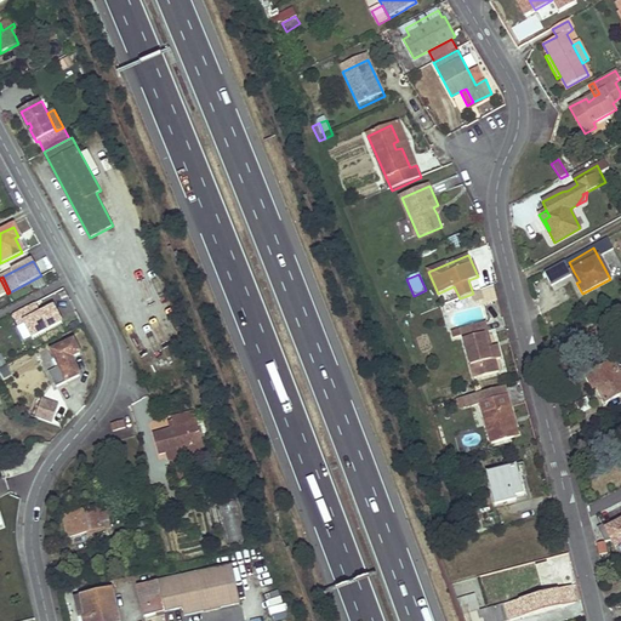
[(35,303),(13,314),(20,325),(24,323),(33,337),(62,322),(53,307),(40,313),(35,303)]
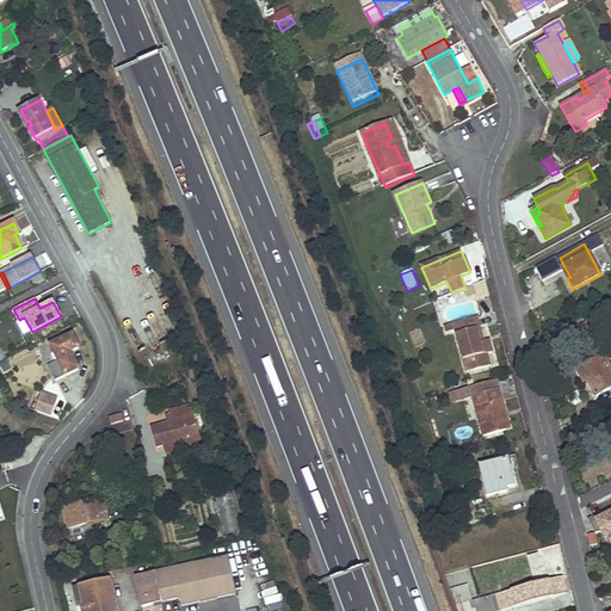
[(480,329),(477,318),(444,327),(446,333),(455,331),(467,372),(491,365),(487,355),(493,353),(489,341),(485,343),(480,344),(476,331),(480,329)]
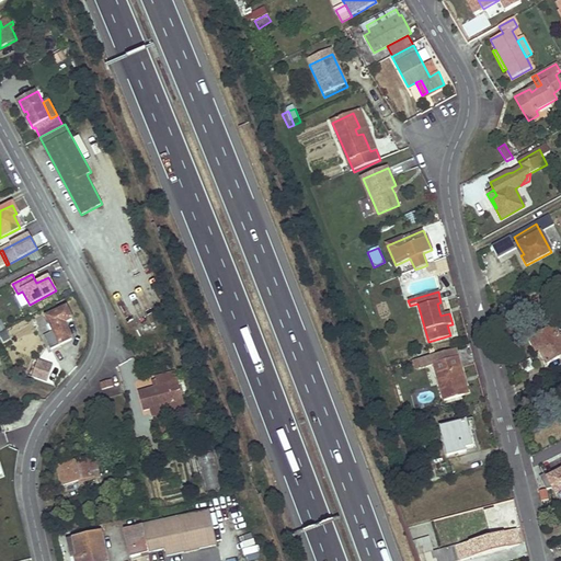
[(72,320),(67,307),(47,317),(54,331),(44,335),(50,350),(72,340),(66,322),(72,320)]
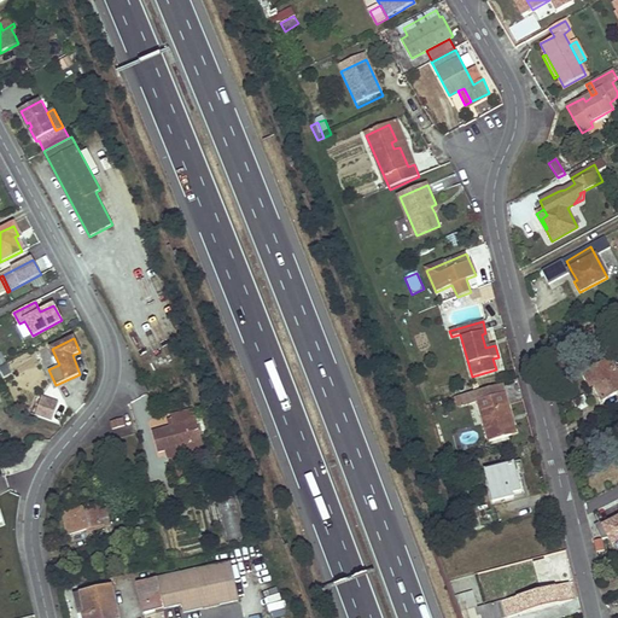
[(0,368),(4,377),(11,374),(7,363),(0,366),(0,368)]
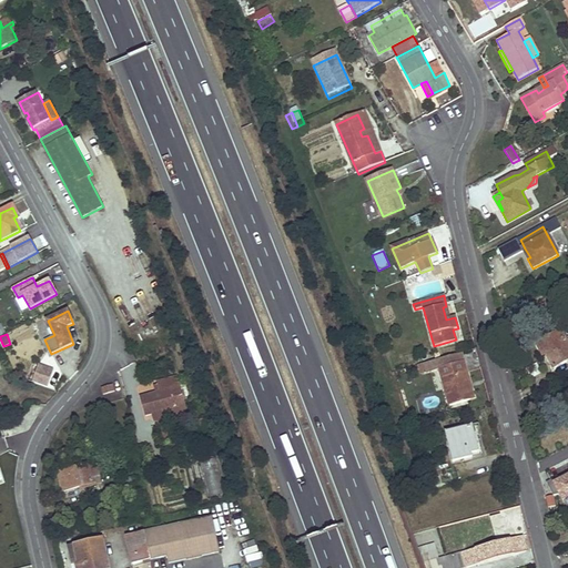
[(567,351),(566,347),(559,334),(537,345),(543,356),(546,354),(554,368),(567,361),(567,351)]
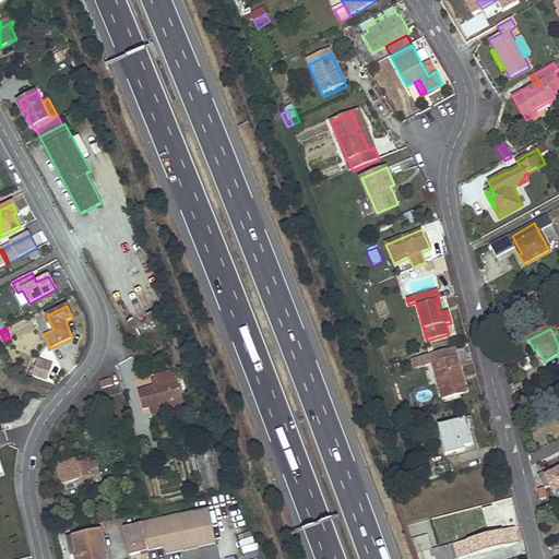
[(453,347),(435,353),(438,361),(455,356),(453,347)]
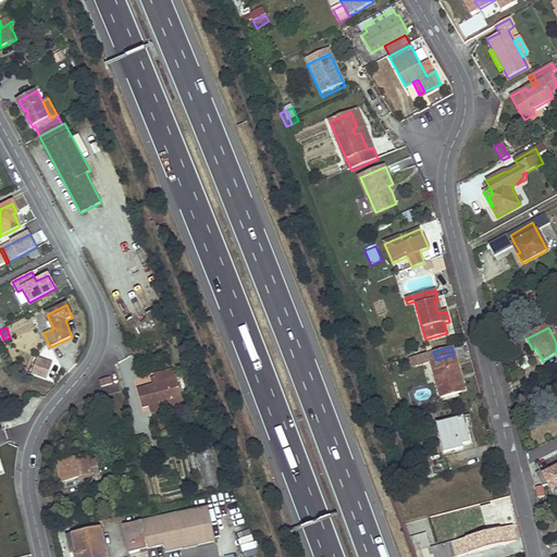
[(457,364),(454,355),(436,360),(433,351),(411,358),(415,367),(430,361),(441,398),(460,392),(453,367),(457,364)]
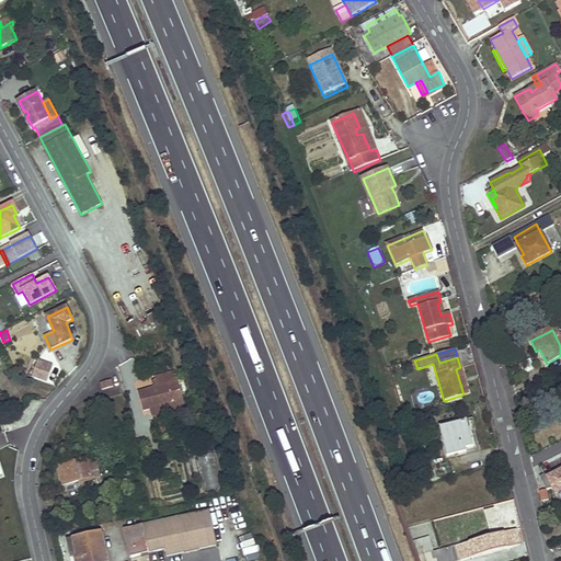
[(33,377),(48,382),(54,366),(38,361),(33,377)]
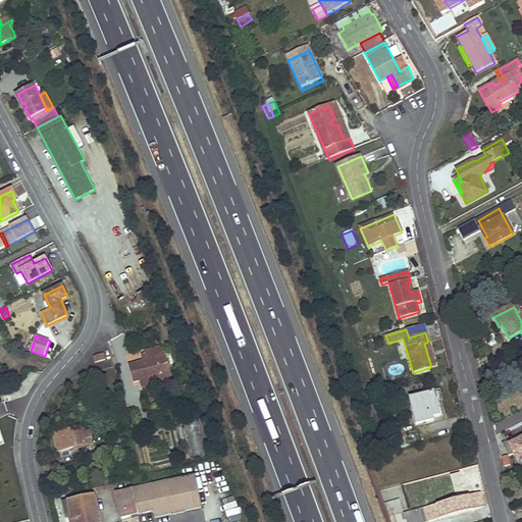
[(435,366),(428,342),(424,344),(431,367),(435,366)]
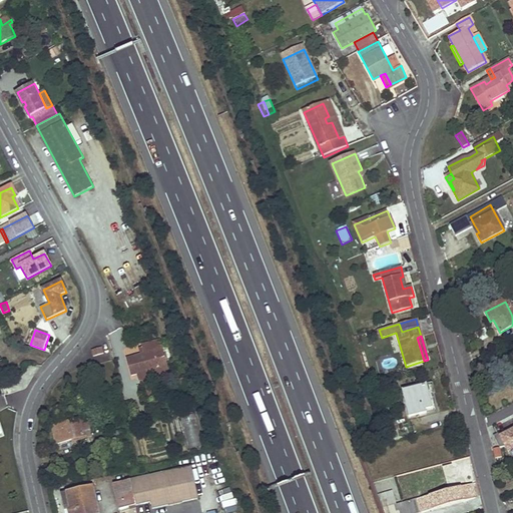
[(162,348),(160,341),(141,346),(143,355),(127,359),(131,376),(147,372),(166,367),(161,349),(162,348)]
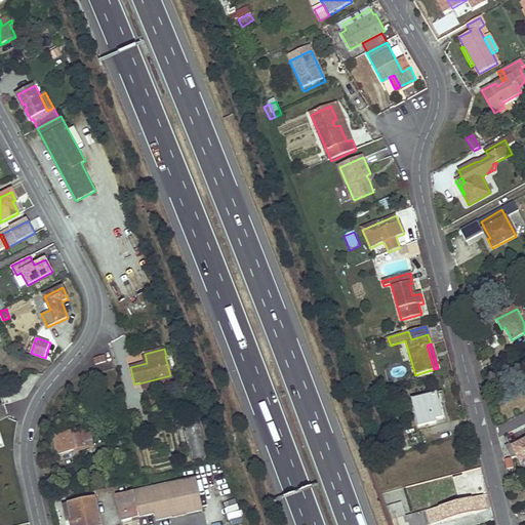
[(107,362),(105,356),(93,359),(95,365),(107,362)]
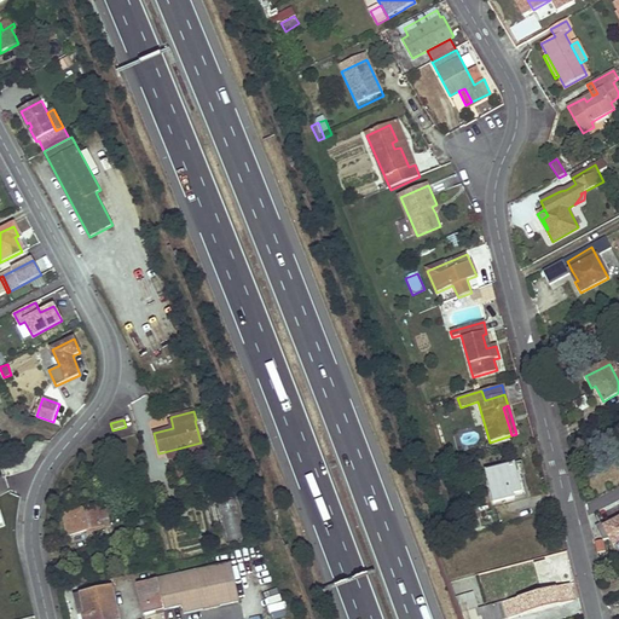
[(38,455),(32,441),(18,447),(25,461),(38,455)]
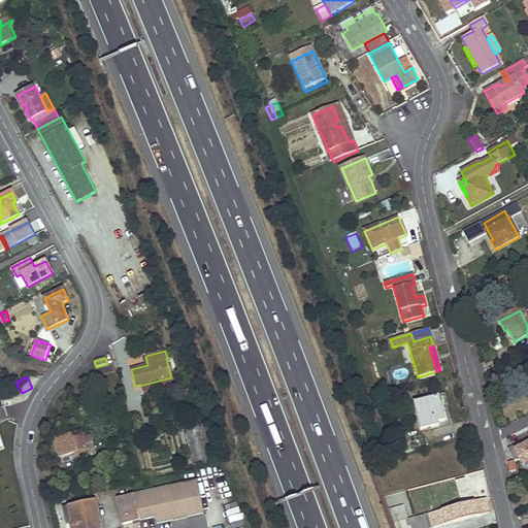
[(173,384),(171,377),(152,383),(153,389),(173,384)]
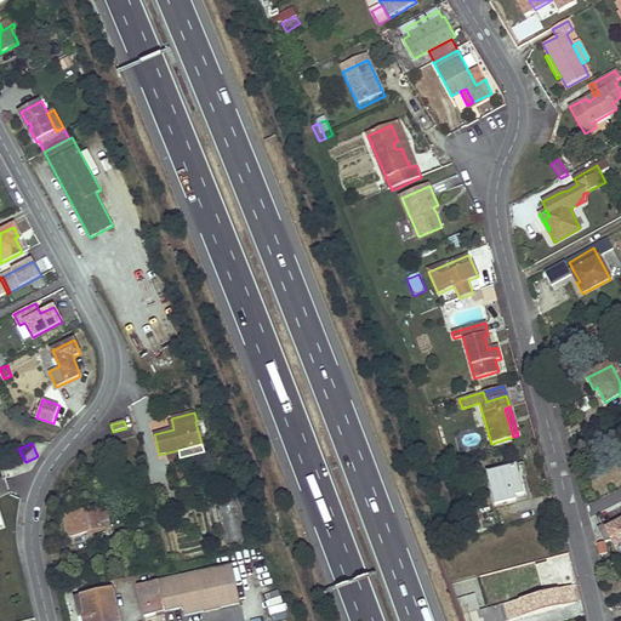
[(223,474),(221,459),(212,461),(216,476),(223,474)]
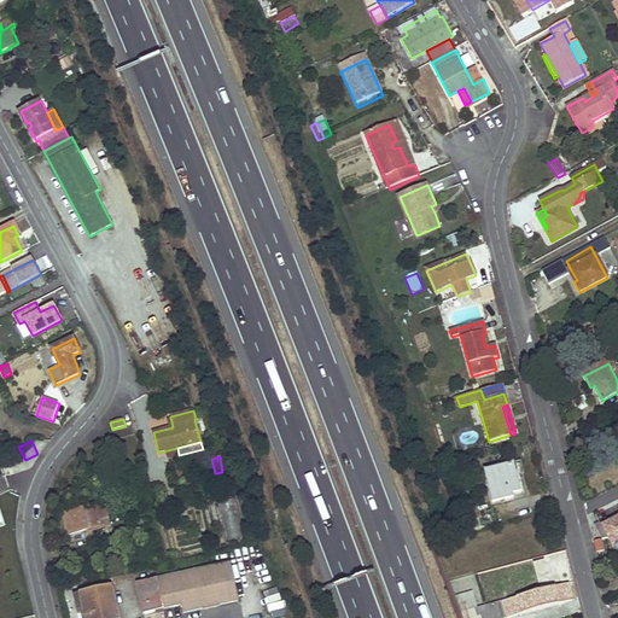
[(215,473),(211,459),(203,461),(205,474),(207,476),(209,482),(217,481),(215,473)]
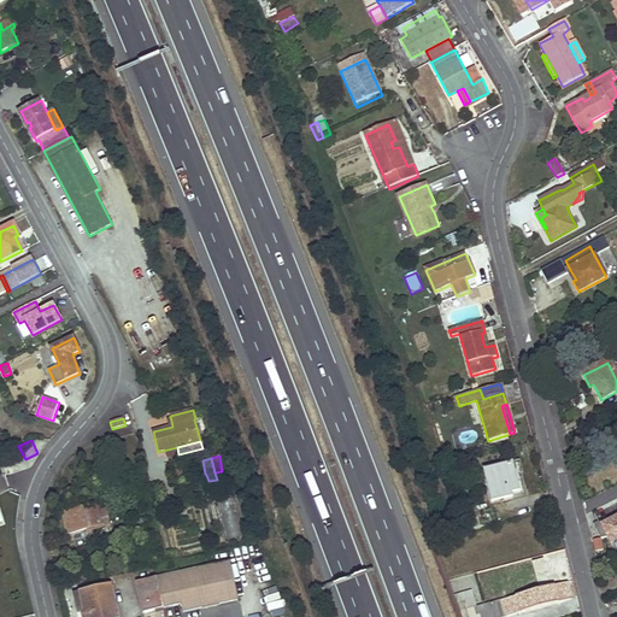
[(516,474),(513,463),(483,470),(492,501),(513,495),(507,476),(516,474)]
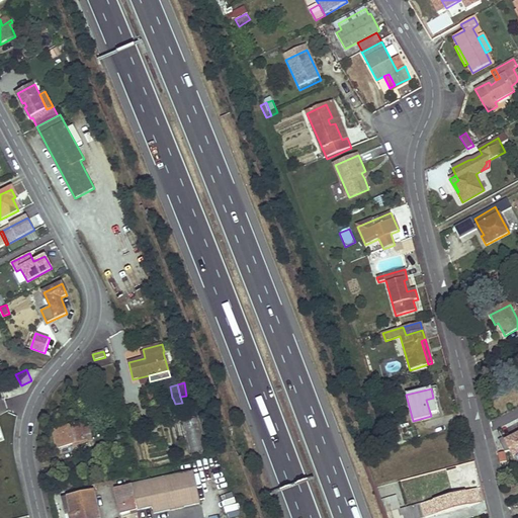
[(437,414),(433,398),(426,400),(431,416),(437,414)]
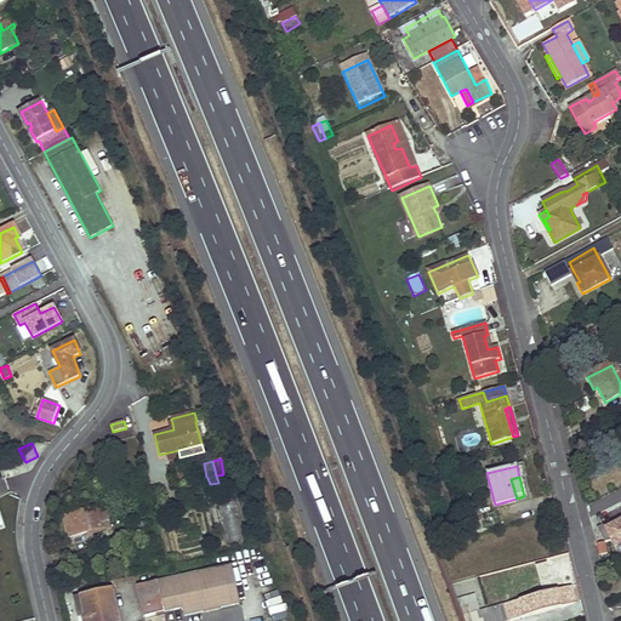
[(528,478),(529,494),(539,491),(536,477),(528,478)]
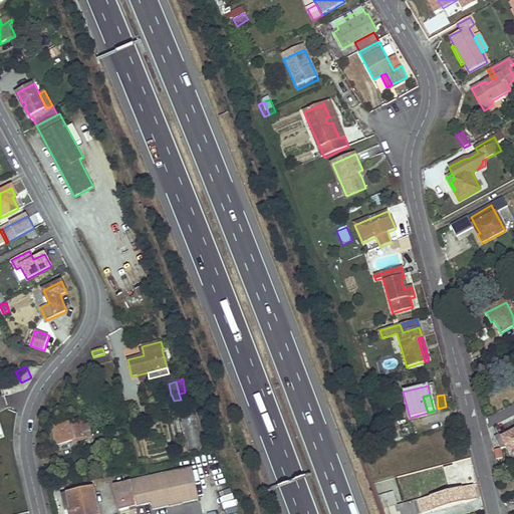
[(88,425),(86,418),(80,420),(81,427),(88,425)]
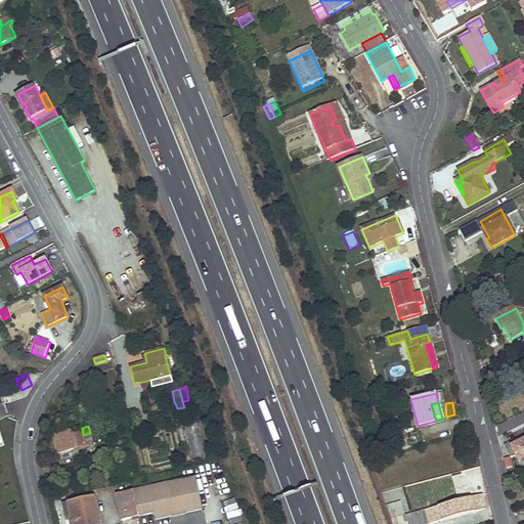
[(189,457),(201,456),(200,427),(187,428),(189,457)]
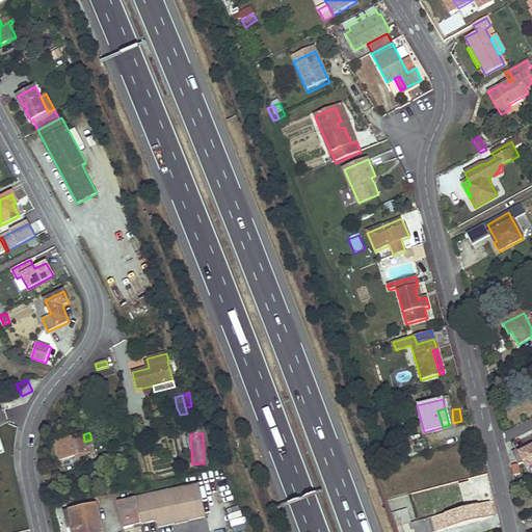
[(96,453),(91,440),(84,442),(83,434),(55,442),(59,460),(78,455),(79,457),(96,453)]
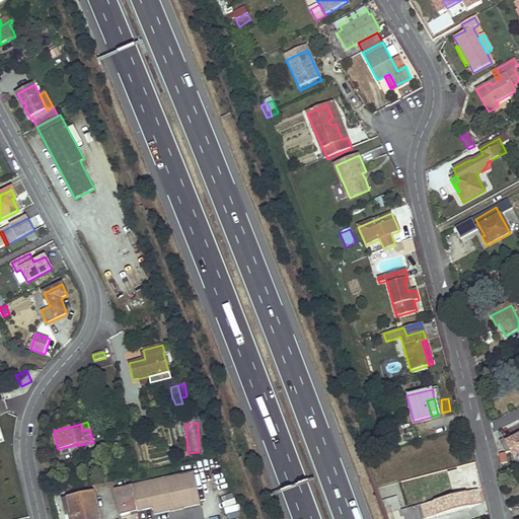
[(126,442),(124,435),(107,440),(109,447),(126,442)]
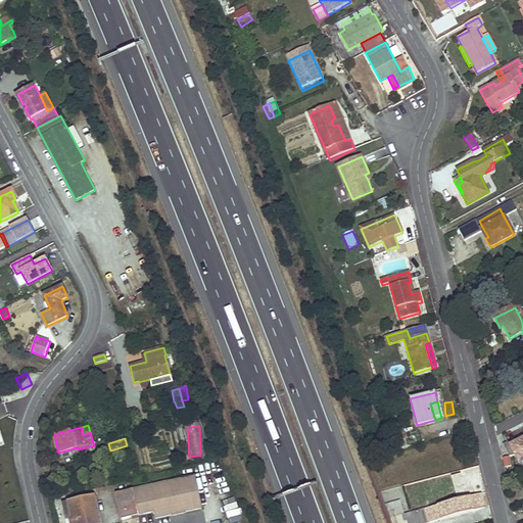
[(522,438),(511,445),(519,461),(522,458),(522,438)]
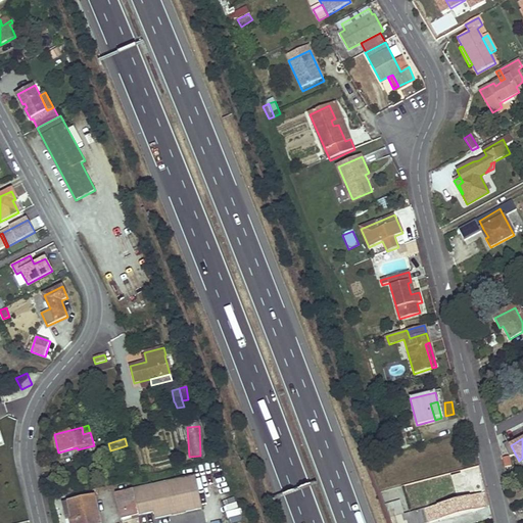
[(504,458),(506,468),(512,466),(510,457),(504,458)]
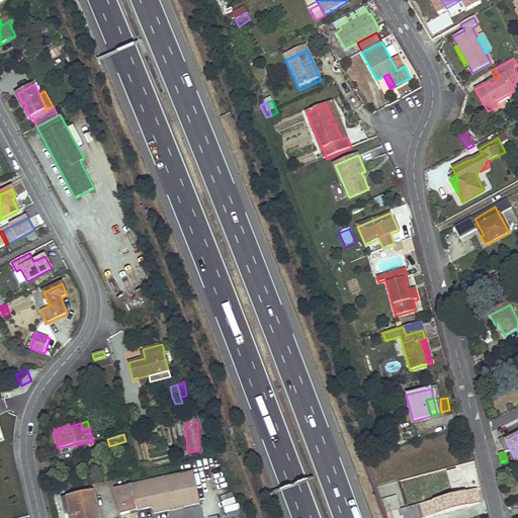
[(200,504),(193,472),(133,485),(138,510),(153,507),(154,513),(200,504)]
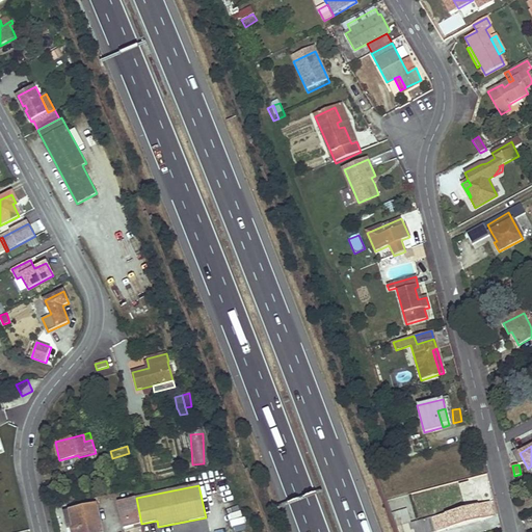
[(141,524),(136,498),(118,502),(125,528),(141,525),(141,524)]
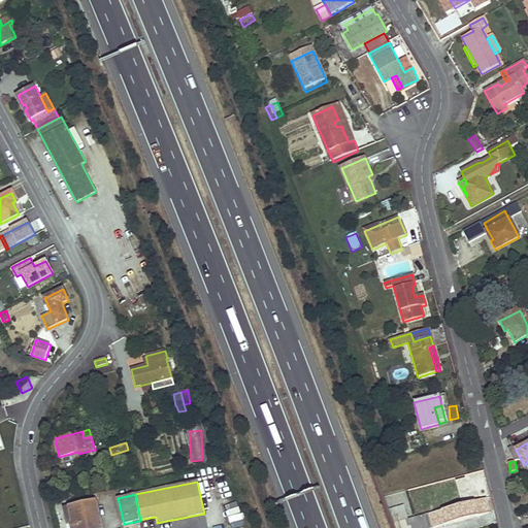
[(432,527),(489,513),(485,499),(425,516),(428,527),(431,526),(432,527)]
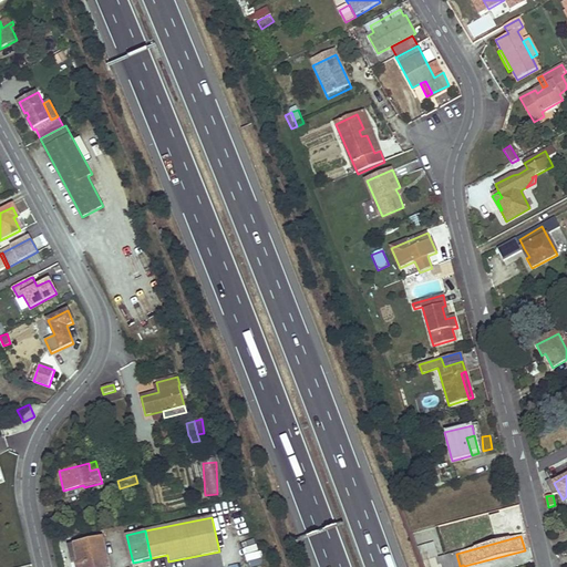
[(107,566),(101,539),(74,546),(78,564),(75,565),(75,566),(107,566)]
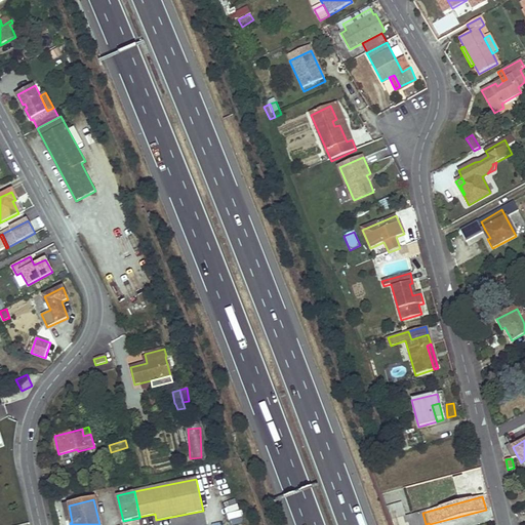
[(385,509),(390,521),(403,518),(399,505),(385,509)]
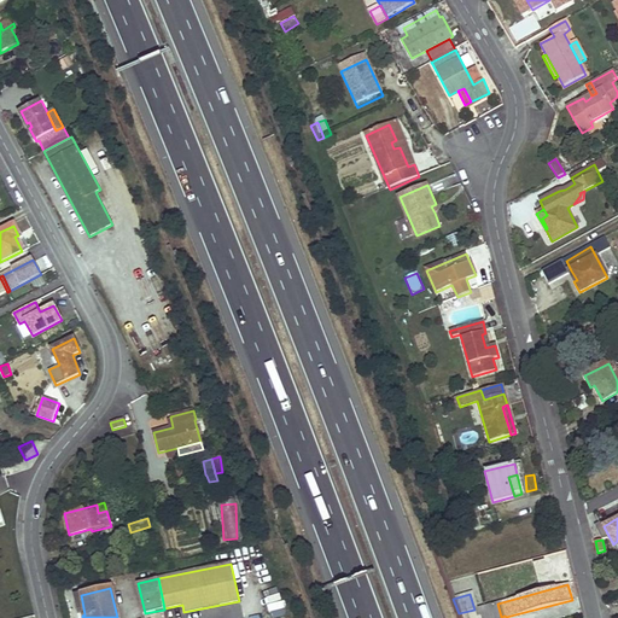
[(85,614),(81,595),(74,596),(80,617),(82,616),(85,614)]
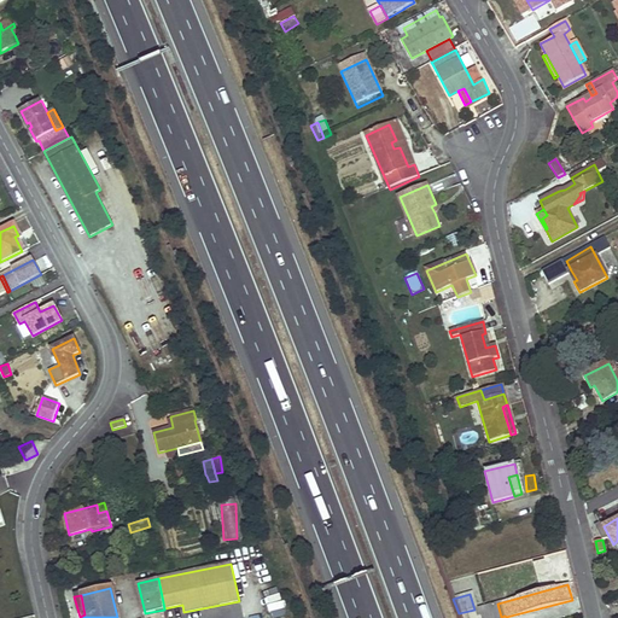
[(474,610),(459,613),(460,617),(502,617),(506,617),(505,616),(501,617),(496,617),(495,617),(491,605),(474,610)]
